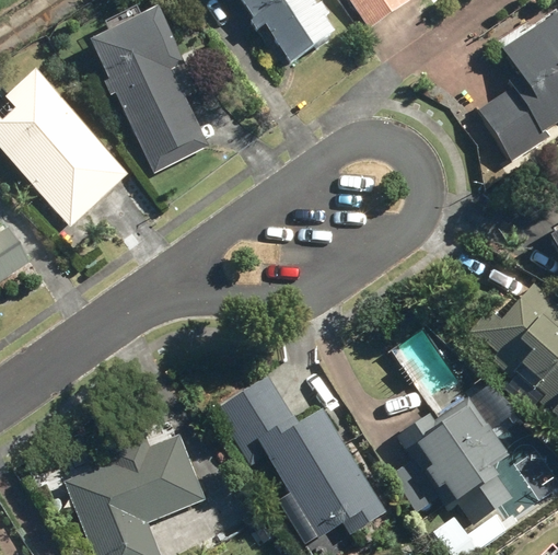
[(267,23),(290,56),(333,26),(314,0),(235,0),(256,30),(267,23)]
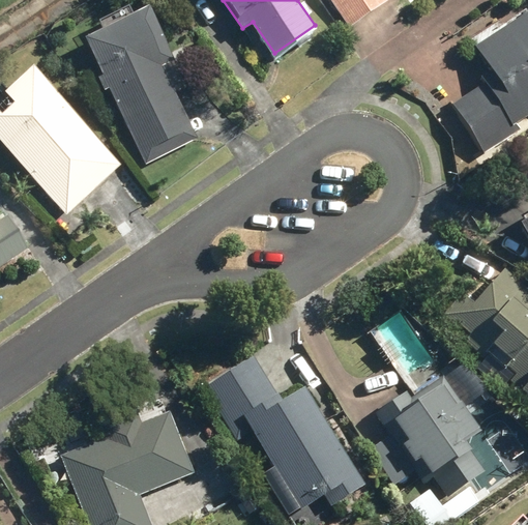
[(332,0),(352,27),(387,0),(332,0)]
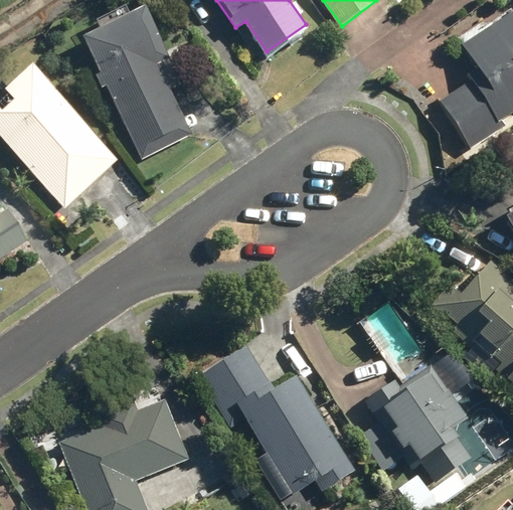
[(512,7),(464,41),(478,63),(467,71),(471,77),(442,97),(473,145),(503,125),(500,120),(512,111),(512,7)]
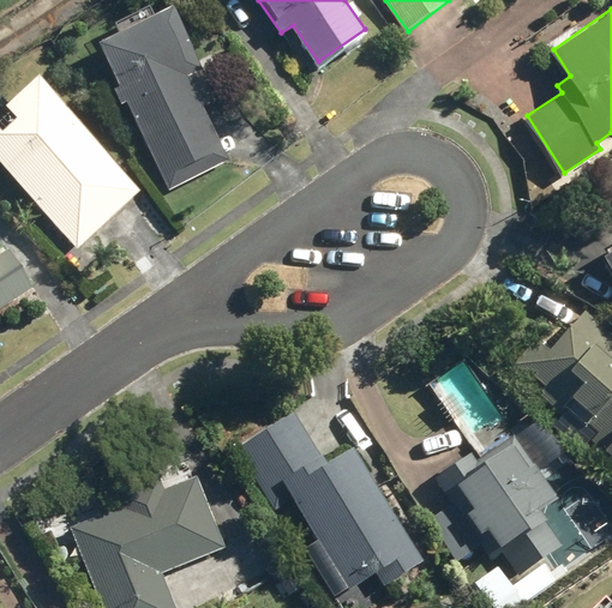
[(96,44),(114,83),(119,94),(120,94),(163,182),(226,152),(183,66),(196,60),(174,10),(97,43),(96,44)]
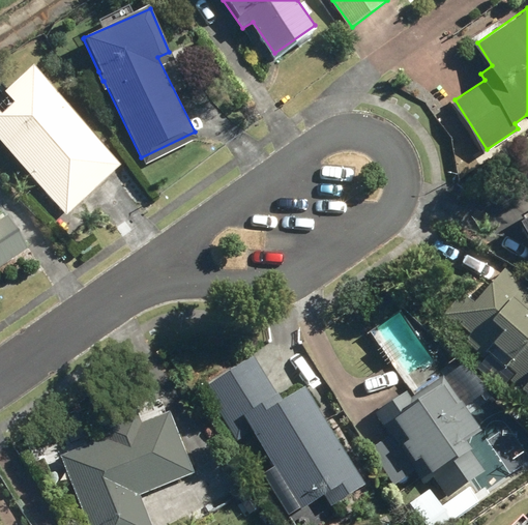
[(0,146),(66,214),(122,161),(29,64),(0,91),(0,146)]
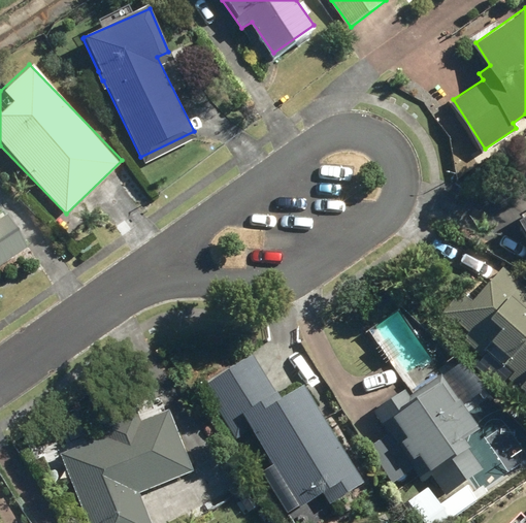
[(0,266),(0,264),(32,244),(7,205),(0,209),(0,266)]
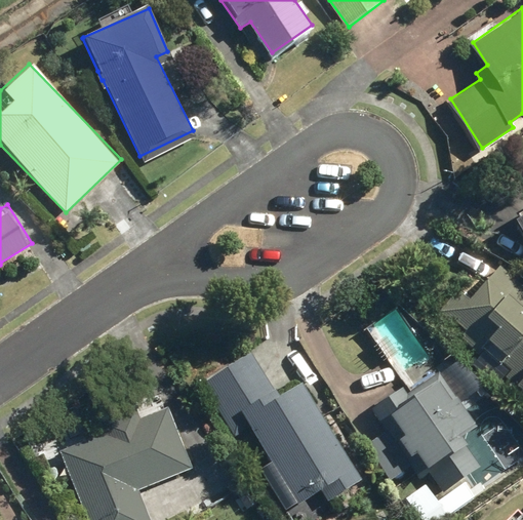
[(522,233),(522,211),(514,216),(522,233)]
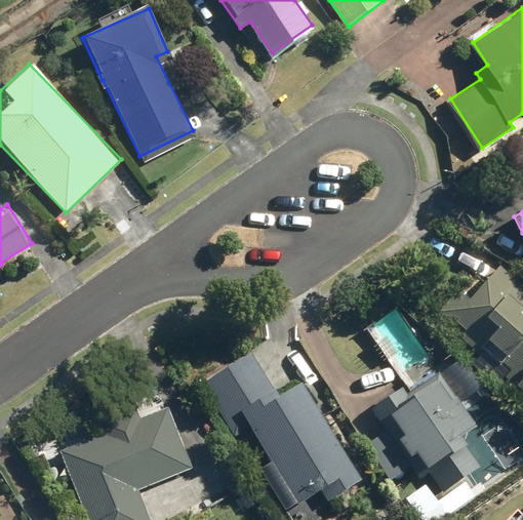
[(522,285),(501,265),(471,297),(458,285),(436,311),(431,315),(438,321),(504,388),(511,381),(518,387),(522,393),(522,285)]
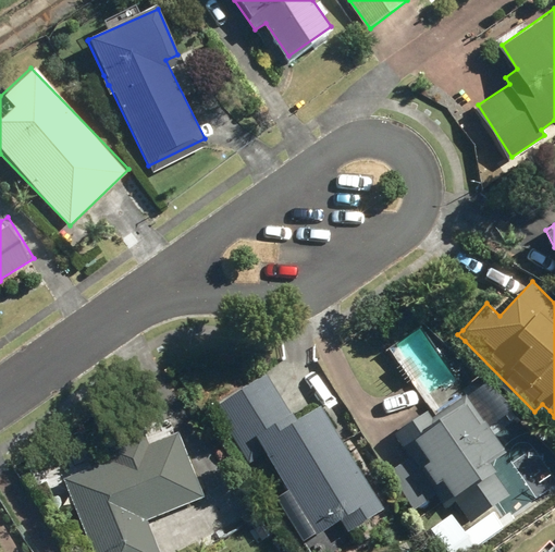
[(385,502),(321,402),(299,415),(271,370),(217,402),(250,456),(262,448),(322,540),(352,523),(385,502)]
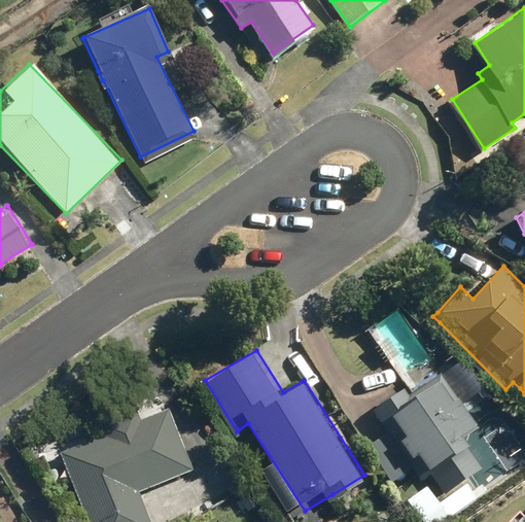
[(416,459),(428,474),(481,428),(438,378),(388,421),(403,438),(391,447),(408,466),(416,459)]
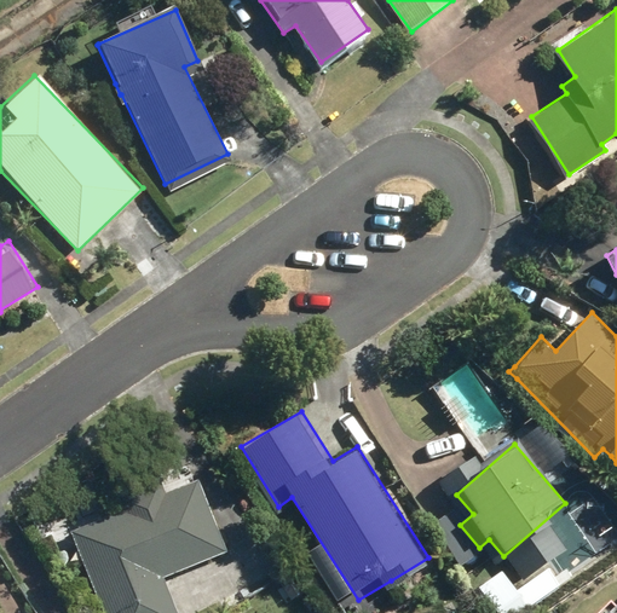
[(114,484),(111,518),(76,531),(105,612),(177,612),(162,572),(228,544),(196,474),(157,476),(114,484)]
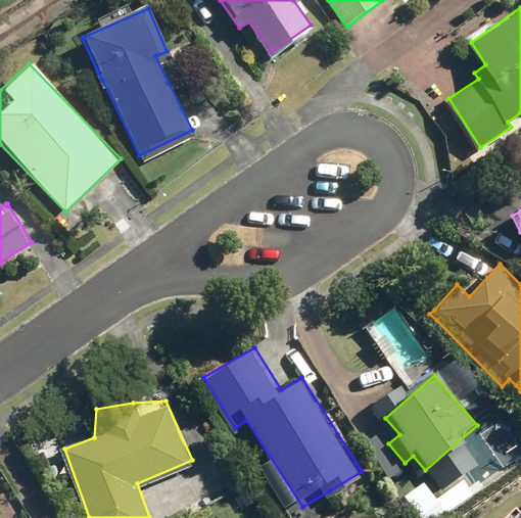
[(520,517),(520,502),(503,517),(520,517)]
